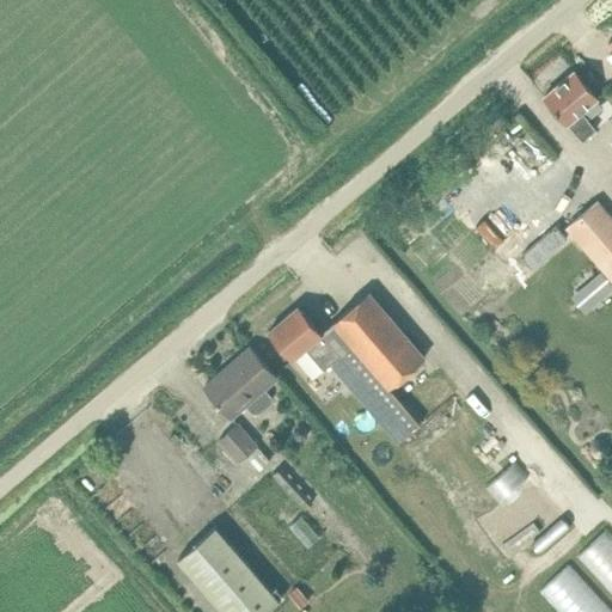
[(582,142),(595,130),(580,112),(597,98),(574,71),(544,96),(567,123),(573,130),(582,142)]
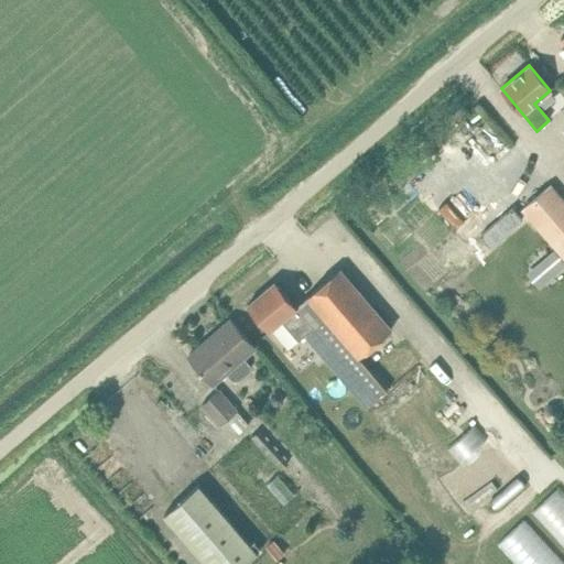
[(563,259),(563,201),(550,185),(521,209),(563,259)]
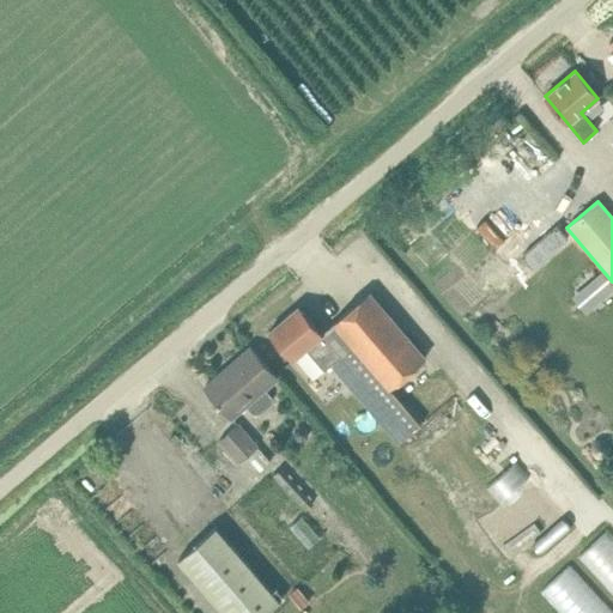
[(425,357),(369,292),(320,333),(297,307),(268,332),(284,350),(292,359),(304,349),(323,371),(329,366),(395,443),(419,423),(389,388),(407,372),(425,357)]
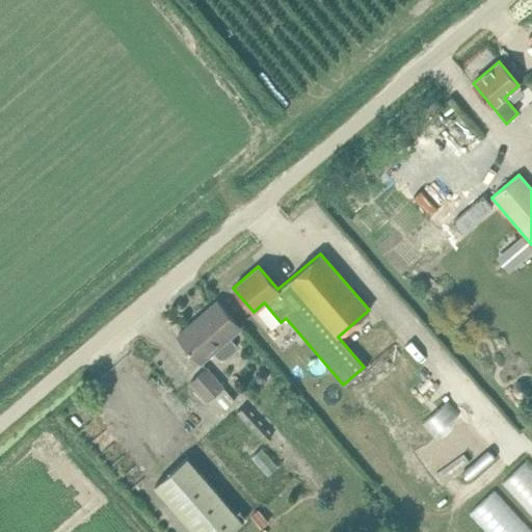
[(224,360),(235,350),(235,345),(228,337),(239,326),(216,301),(178,336),(200,361),(211,350),(218,358),(224,360)]
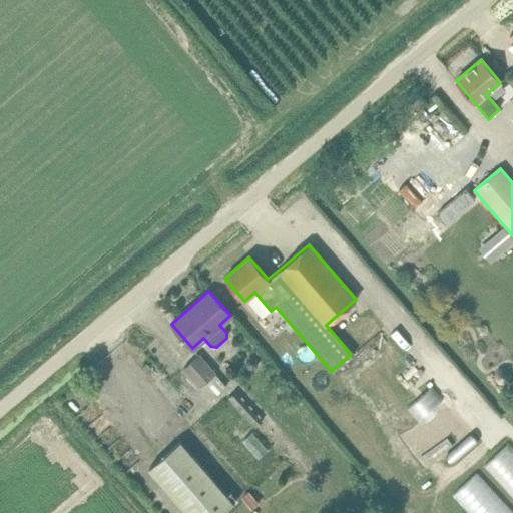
[(209,400),(224,388),(197,357),(182,369),(209,400)]
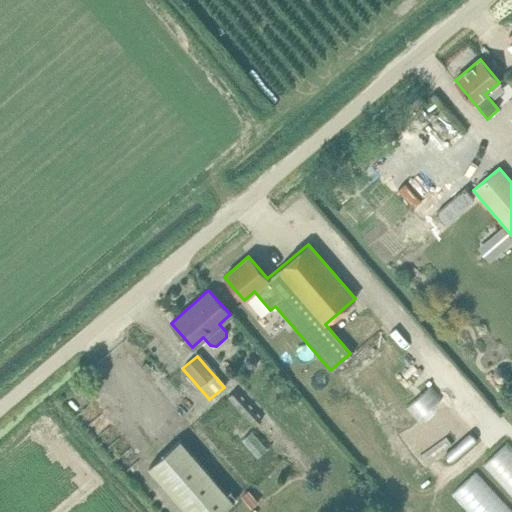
[(254,425),(262,417),(235,389),(227,396),(254,425)]
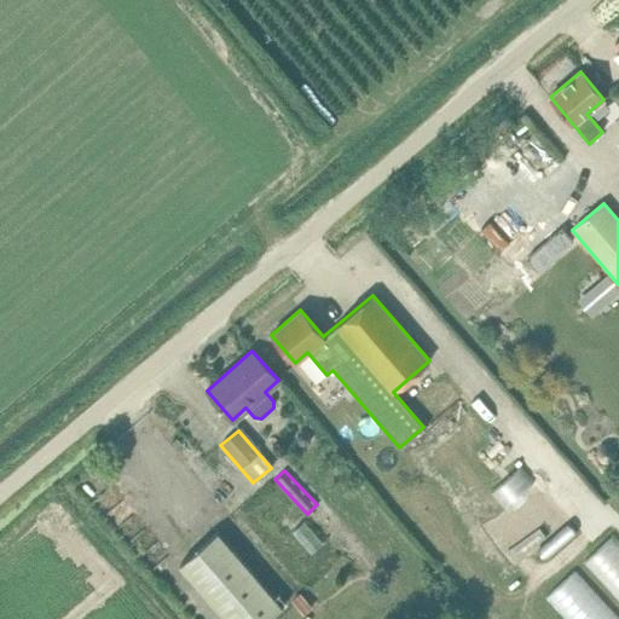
[(226,618),(266,618),(282,606),(218,532),(180,565),(226,618)]
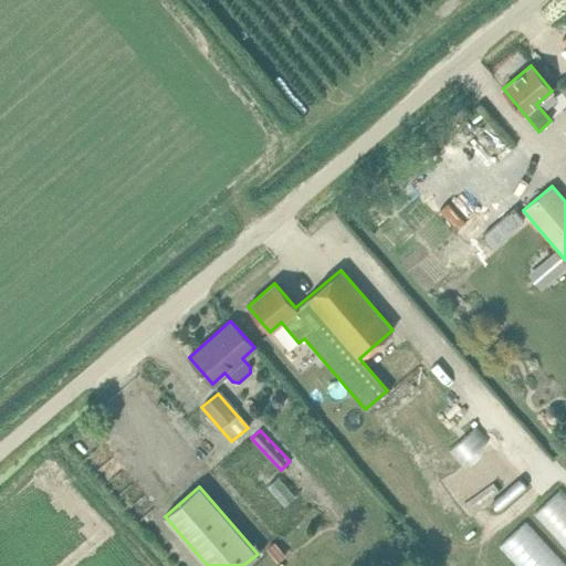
[(279,562),(286,554),(274,541),(266,547),(279,562)]
